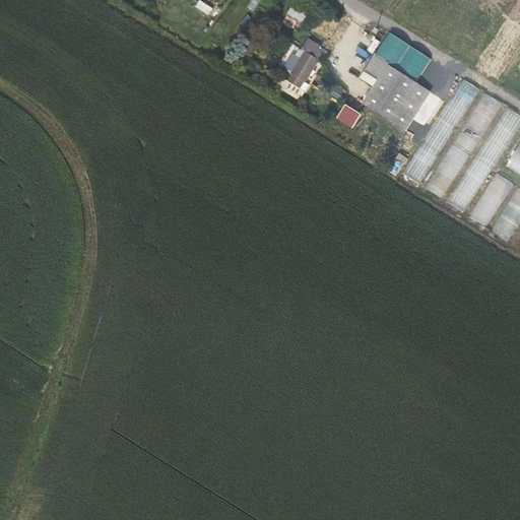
[(287,13),(306,24),(311,15),(294,4),(287,13)]
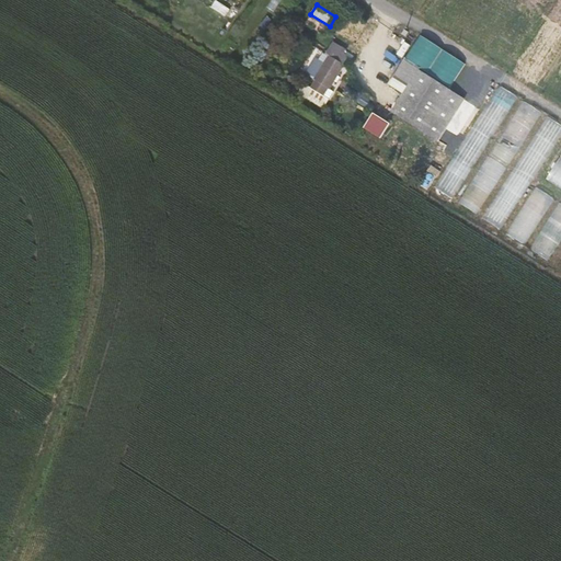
[(450,86),(465,63),(421,35),(407,58),(450,86)]
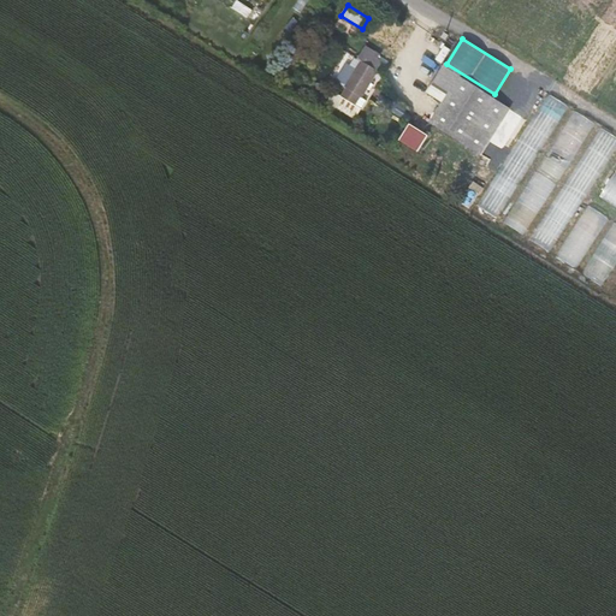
[(348,87),(342,96),(355,105),(360,95),(362,96),(378,70),(362,60),(347,86),(348,87)]
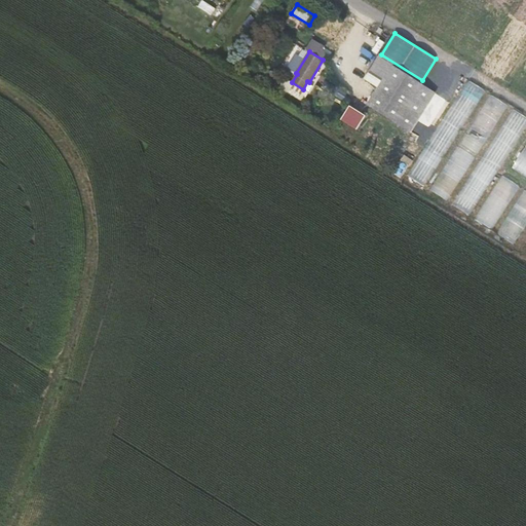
[(385,79),(393,67),(380,59),(372,71),(385,79)]
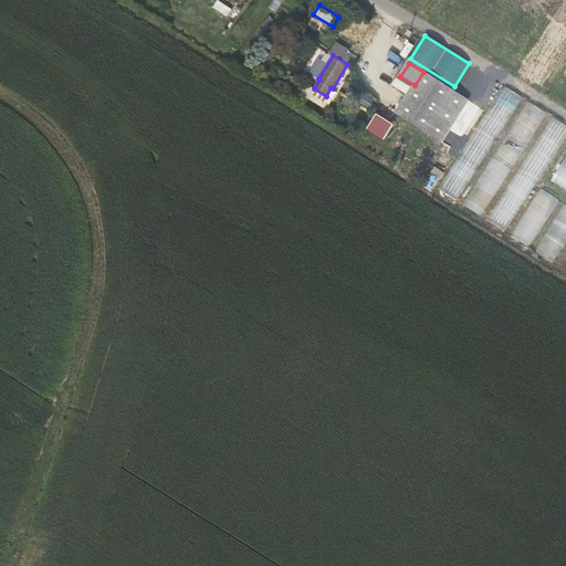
[(471,102),(423,72),(415,85),(396,113),(443,144),(471,102)]
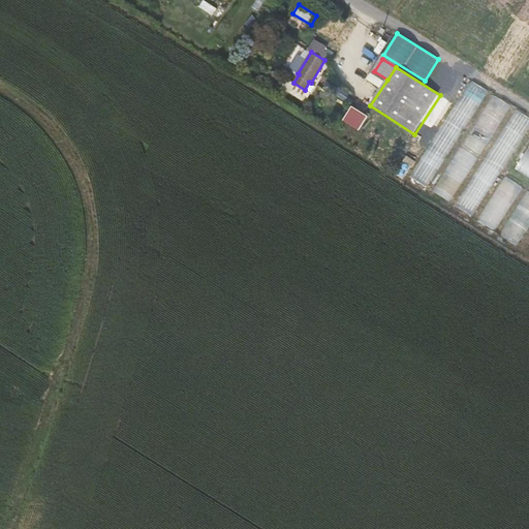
[(431,188),(487,88),(468,79),(412,178),(431,188)]
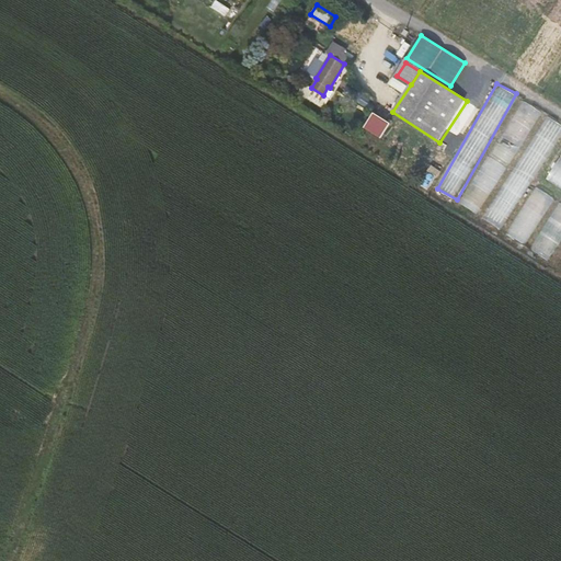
[(479,215),(541,110),(524,100),(461,204),(479,215)]
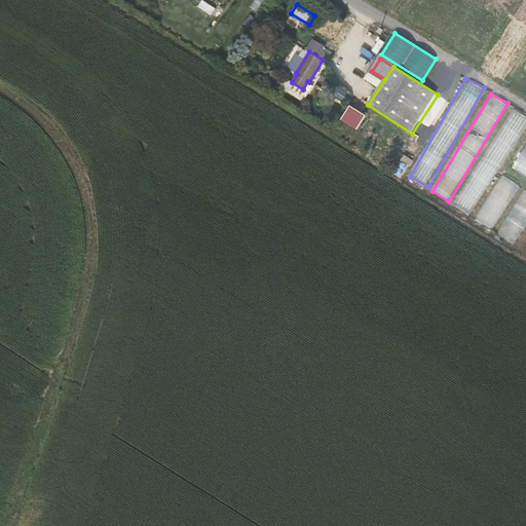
[(342,120),(360,129),(368,114),(349,105),(342,120)]
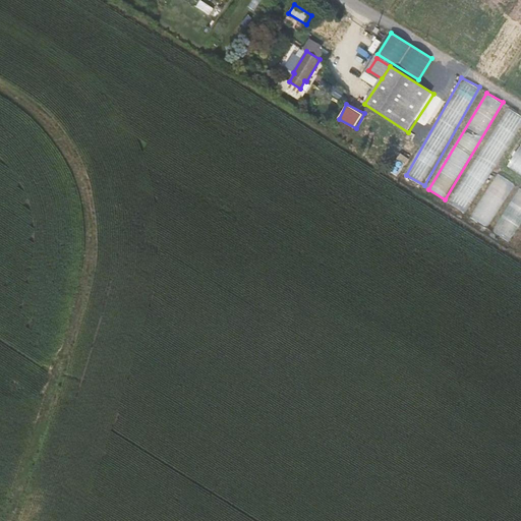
[(449,203),(466,213),(520,124),(520,115),(508,107),(449,203)]
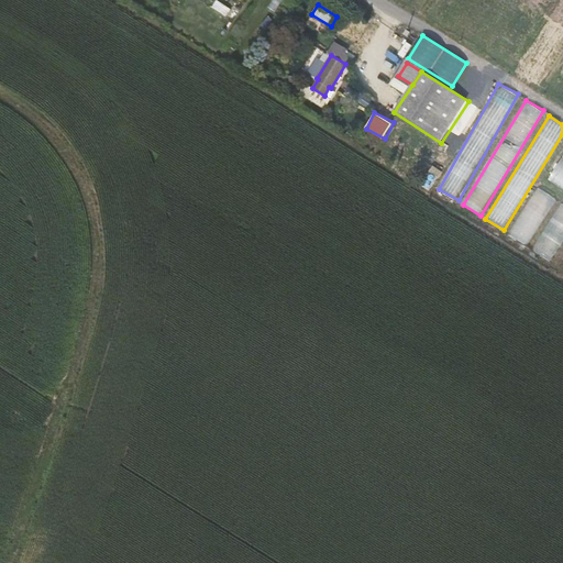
[(562,156),(548,179),(562,189),(562,156)]
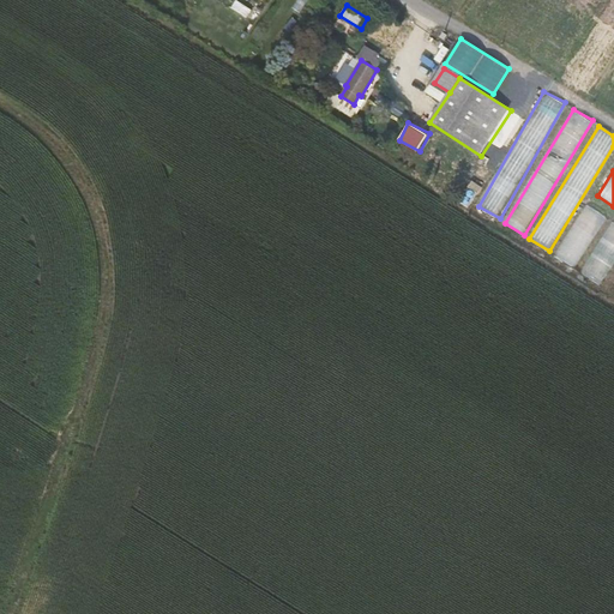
[(588,204),(554,254),(575,268),(608,217),(588,204)]
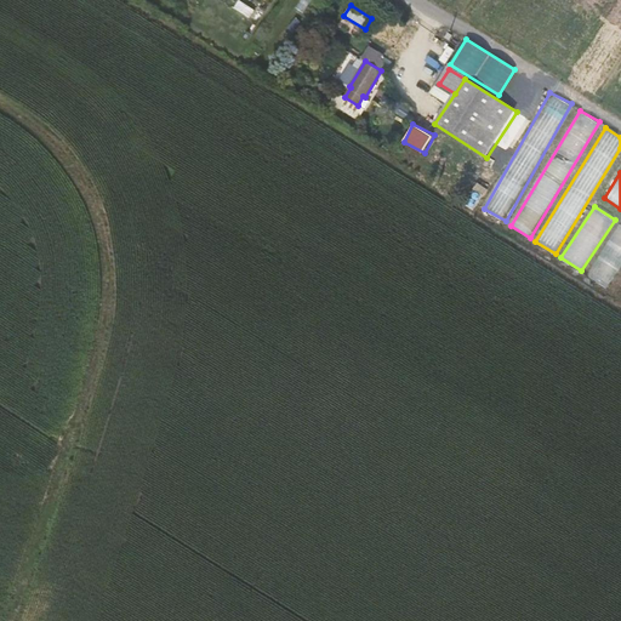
[(608,288),(620,267),(620,223),(587,274),(608,288)]
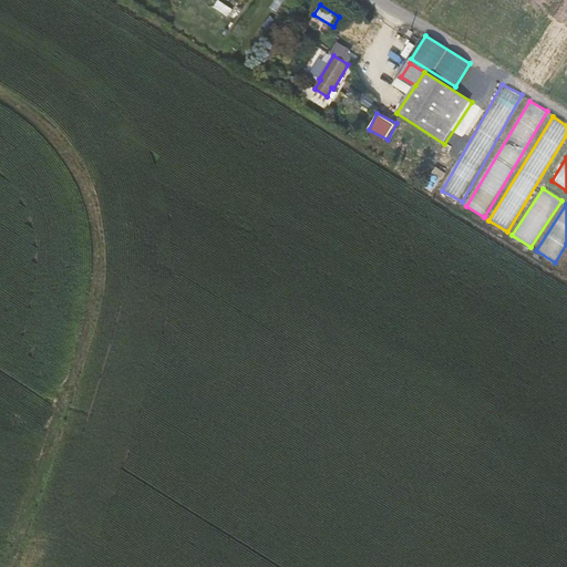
All buildings are outlined.
